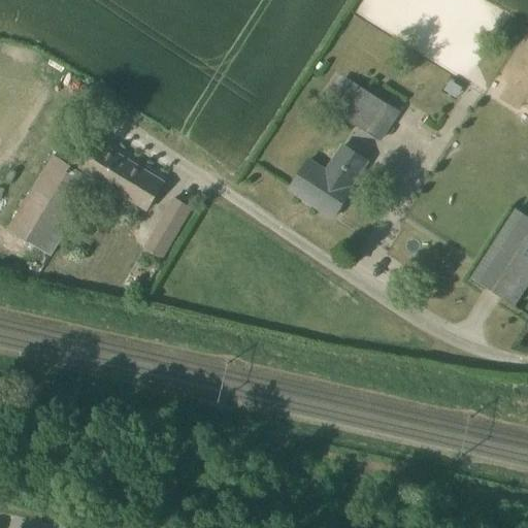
[(382,141),(401,112),(345,77),(326,105),(382,141)]
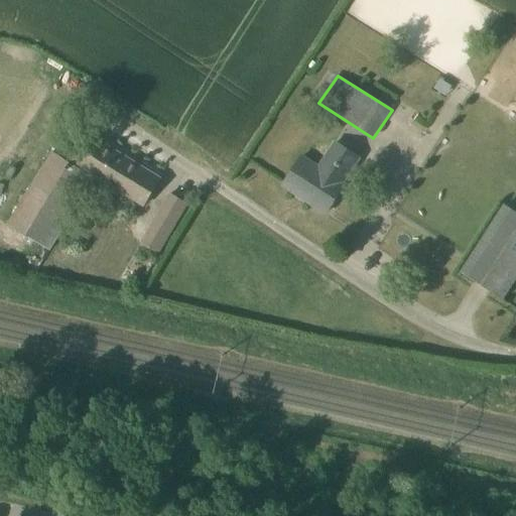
[(161,178),(87,134),(69,163),(51,153),(8,224),(43,244),(86,173),(101,182),(102,181),(144,207),(161,178)]
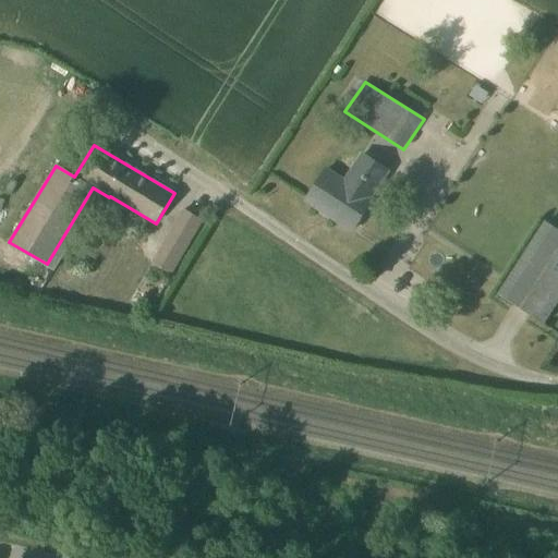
[(344,183),(327,171),(307,202),(353,231),(372,202),(370,199),(378,186),(388,172),(363,156),(344,183)]
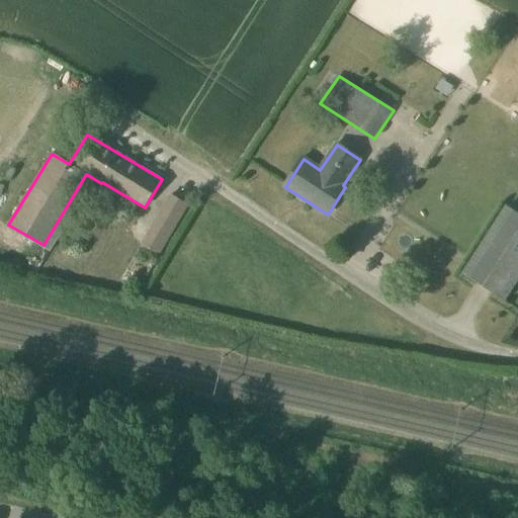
[(159,256),(178,223),(188,205),(171,195),(142,246),(159,256)]
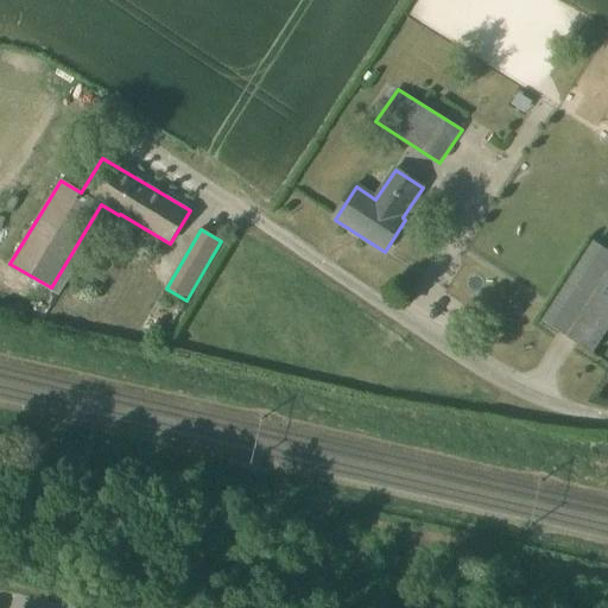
[(593,353),(606,333),(607,328),(607,249),(595,242),(544,322),(593,353)]
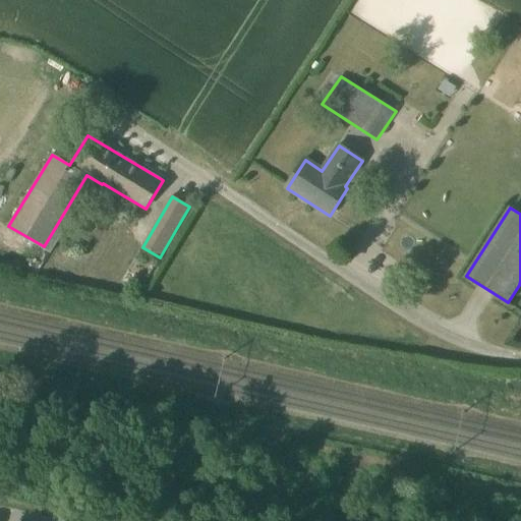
All buildings are outlined.
